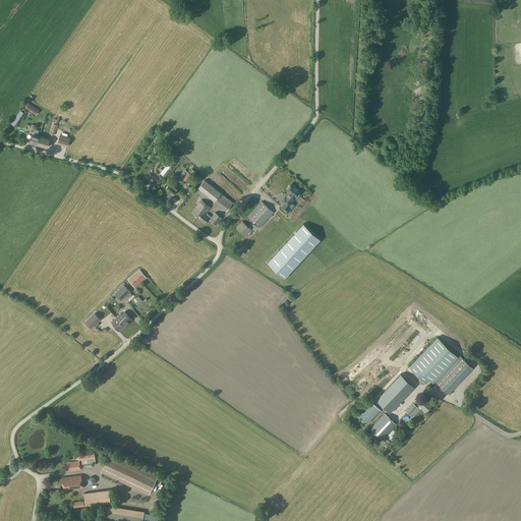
[(39,110),(29,104),(25,108),(36,115),(39,110)]
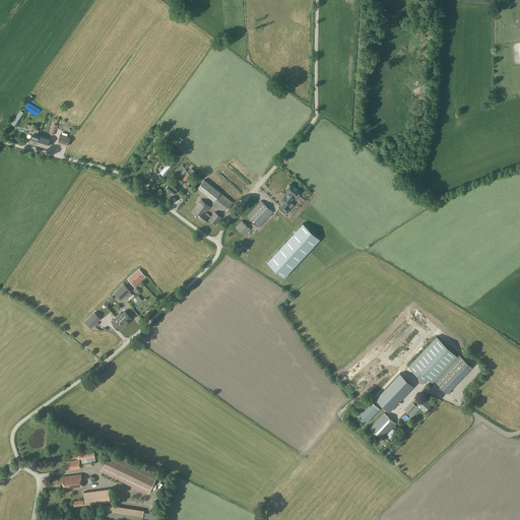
[(15,127),(24,114),(20,111),(11,124),(15,127)]
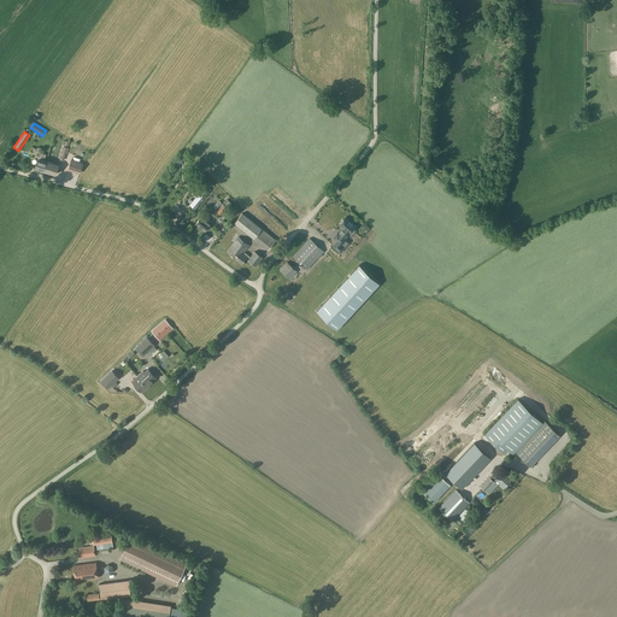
[(35,168),(43,170),(46,162),(45,162),(46,154),(40,153),(41,148),(37,147),(35,156),(39,157),(35,168)]
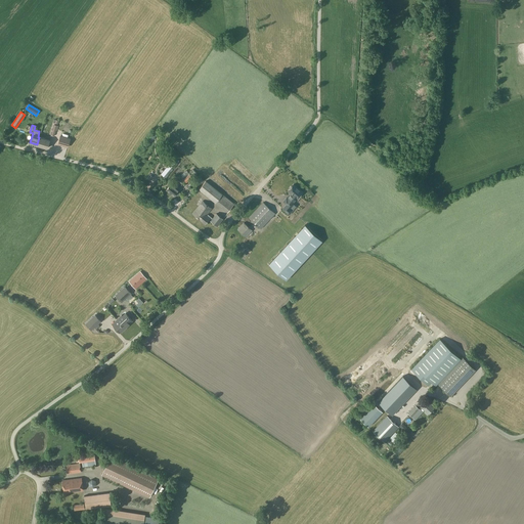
[(60,135),(58,143),(68,146),(71,138),(60,135)]
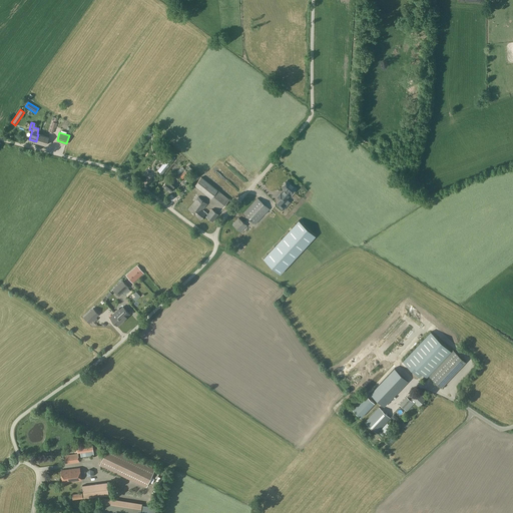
[(38,133),(38,134),(36,141),(46,144),(49,136),(38,133)]
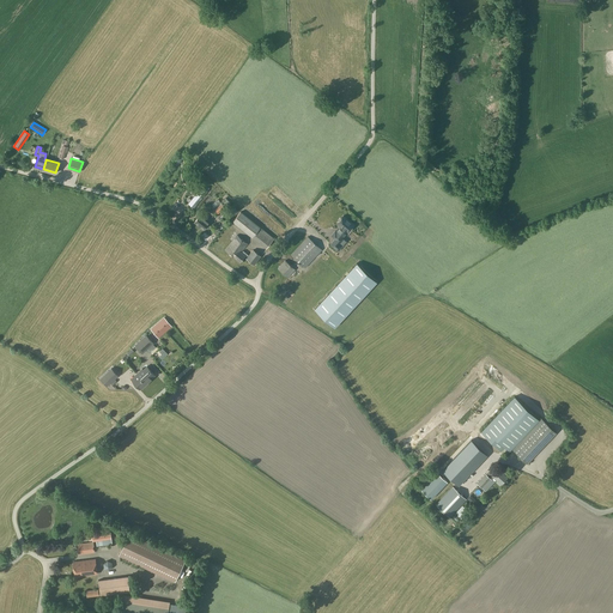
[(189,202),(194,207),(208,192),(202,187),(189,202)]
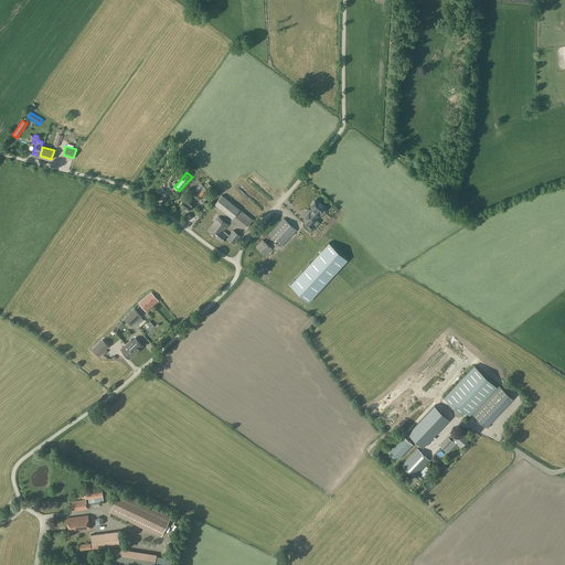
[(205,188),(196,194),(200,199),(208,192),(205,188)]
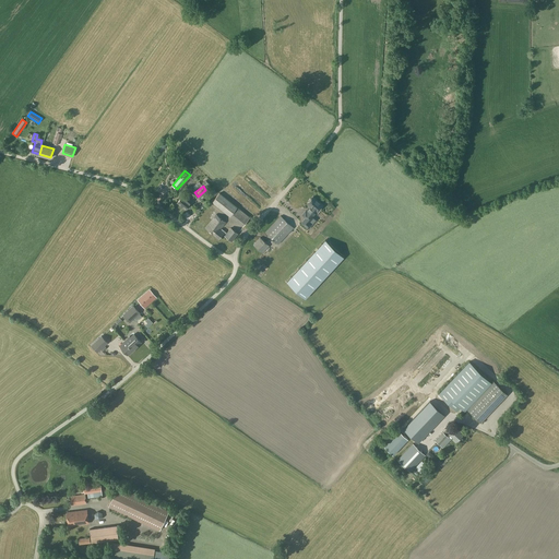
[(177,203),(186,210),(191,202),(182,195),(177,203)]
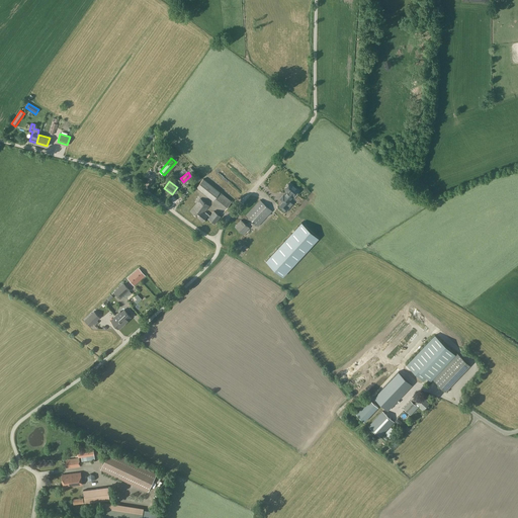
[(293,196),(298,190),(290,182),(288,184),(287,184),(286,185),(286,187),(284,188),(288,191),(286,193),(284,196),(283,195),(280,199),(284,202),(280,206),(285,211),(288,207),(286,205),(290,201),(289,200),(293,195),(293,196)]
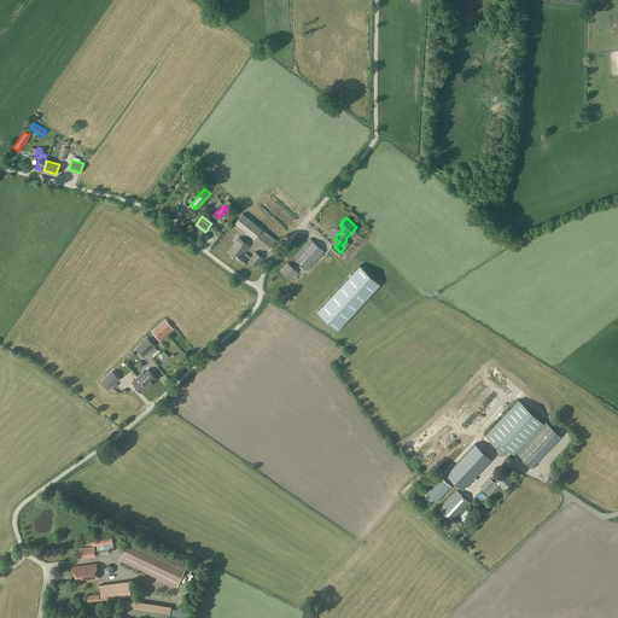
[(239,237),(227,252),(235,258),(238,261),(240,257),(244,260),(243,261),(244,262),(248,264),(250,262),(252,258),(251,257),(249,255),(248,255),(248,256),(244,254),(250,245),(239,237)]
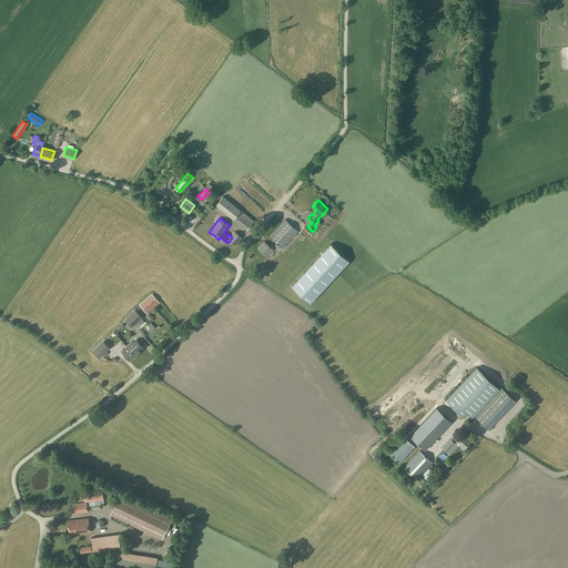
[(283,247),(298,232),(285,220),(270,236),(283,247)]
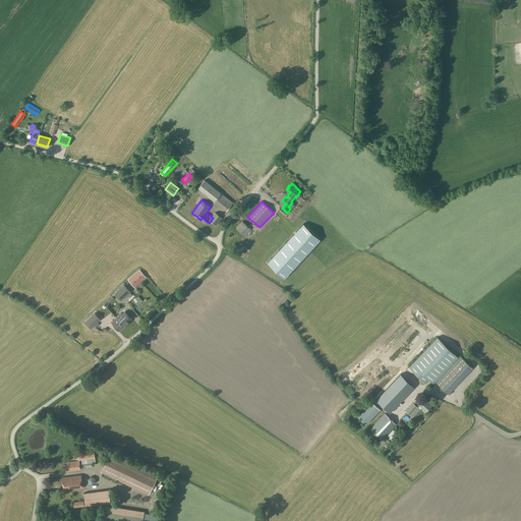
[(242,222),(236,228),(245,236),(251,229),(242,222)]
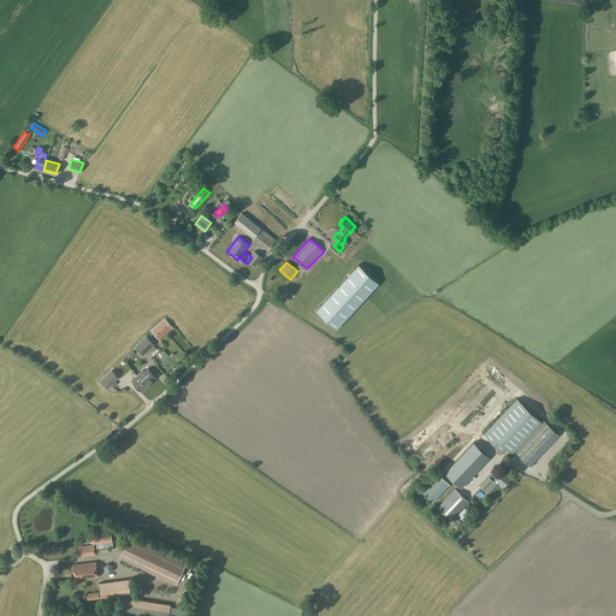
[(379,283),(359,265),(317,311),(337,330),(379,283)]
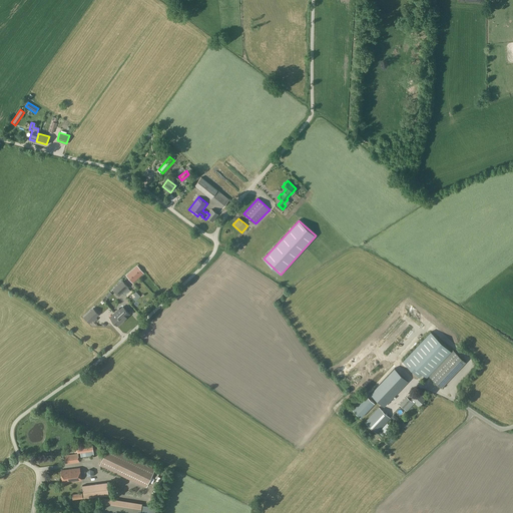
[(126,276),(132,283),(144,273),(137,266),(126,276)]
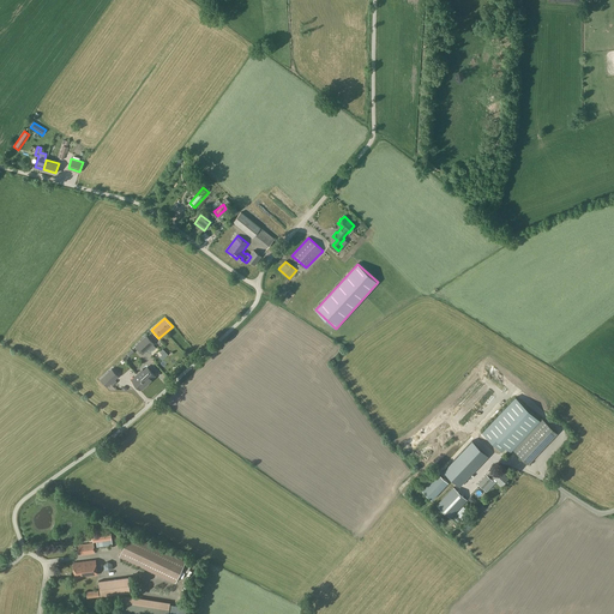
[(136,345),(143,354),(154,343),(146,336),(136,345)]
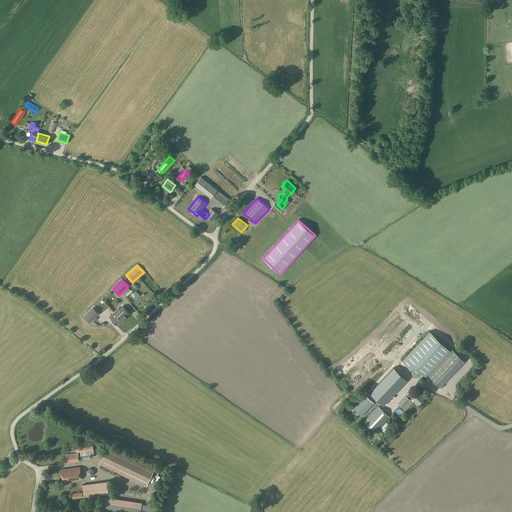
[(114,312),(122,321),(130,313),(123,306),(118,311),(117,310),(114,312)]
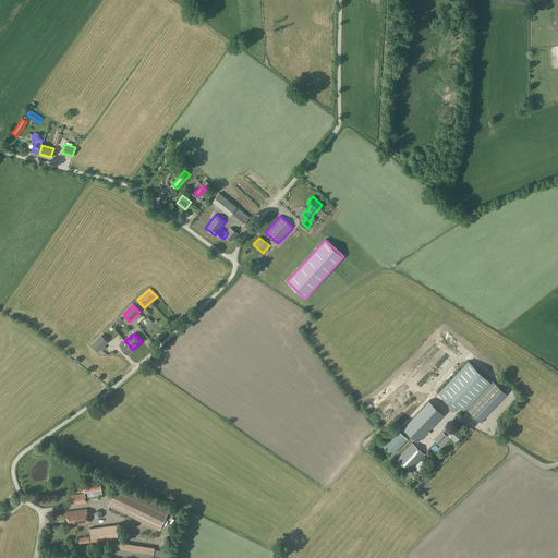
[(101,336),(92,344),(98,351),(107,341),(101,336)]
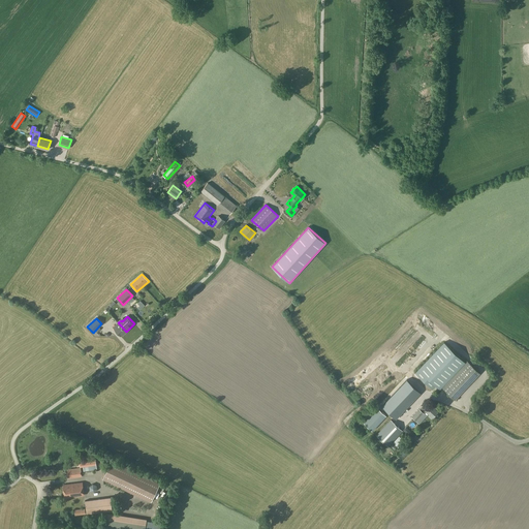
[(121,336),(126,332),(118,322),(113,328),(121,336)]
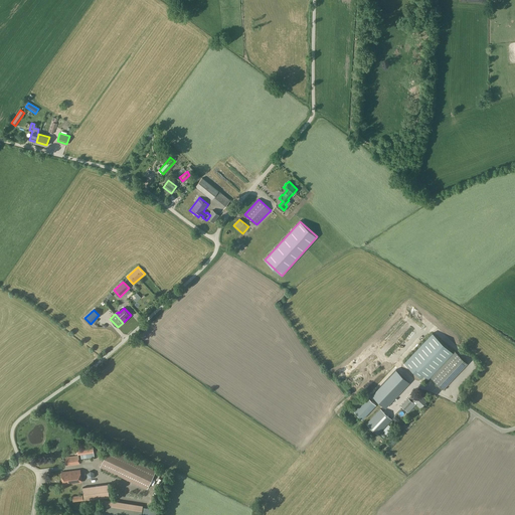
[(430,376),(431,376),(453,353),(433,333),(404,362),(421,378),(424,375),(428,378),(430,376)]
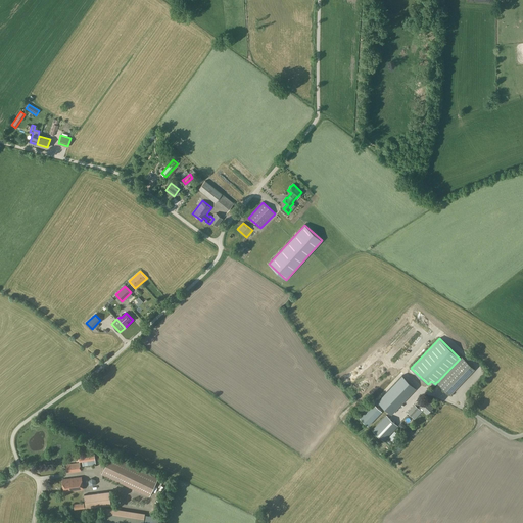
[(462,357),(460,359),(437,382),(449,394),(474,369),(462,357)]
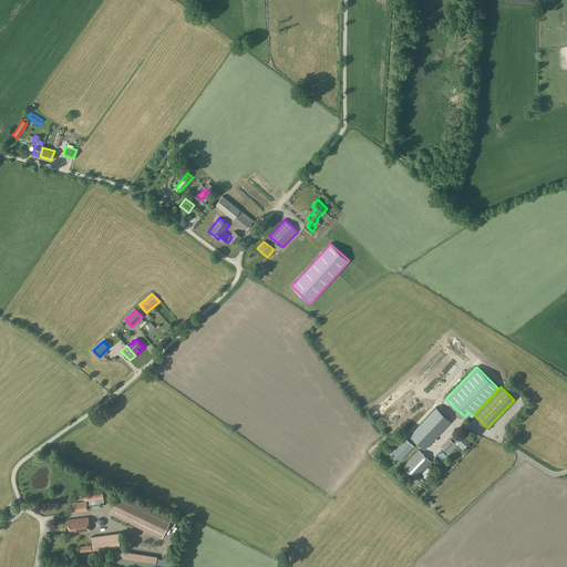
[(435,408),(409,435),(423,450),(450,421),(435,408)]
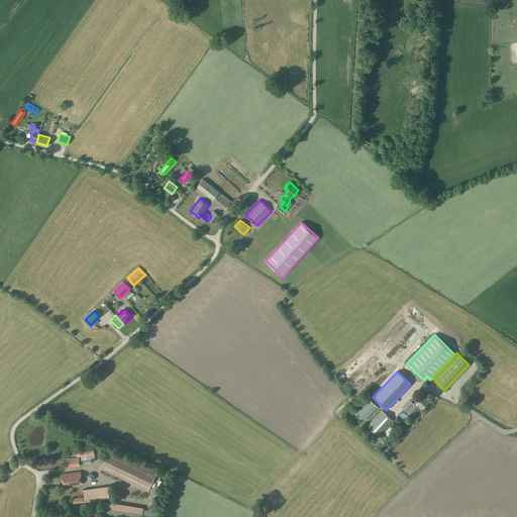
[(410,399),(402,407),(407,412),(414,404),(417,406),(419,405),(422,408),(428,402),(425,399),(426,398),(422,394),(418,398),(414,395),(410,399)]
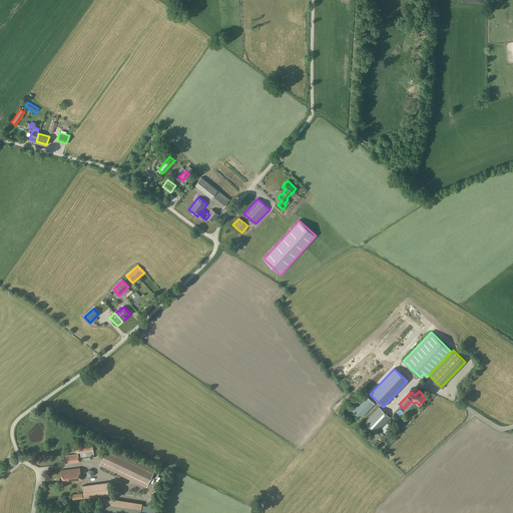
[(364,393),(350,407),(361,418),(375,403),(364,393)]
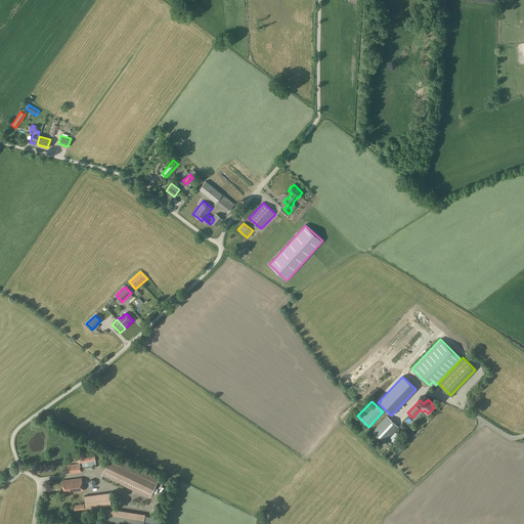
[(387,416),(373,431),(385,442),(399,427),(387,416)]
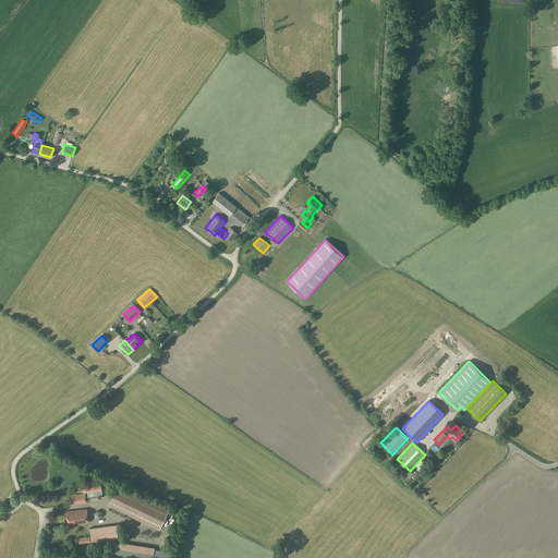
[(421,460),(415,466),(421,472),(427,465),(421,460)]
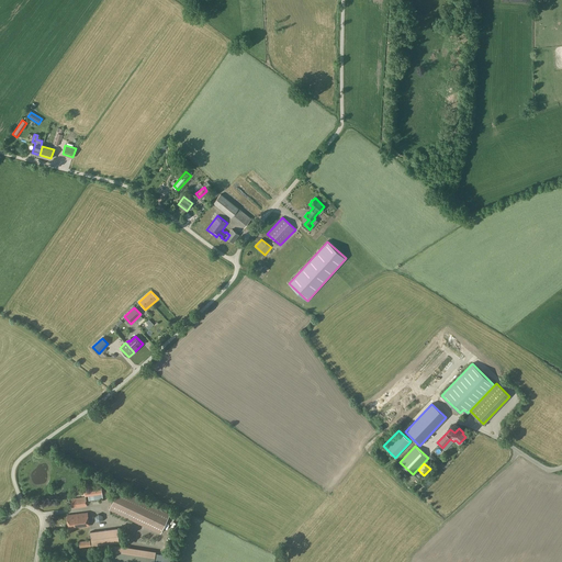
[(102,494),(101,486),(85,490),(85,495),(85,496),(88,495),(102,494)]
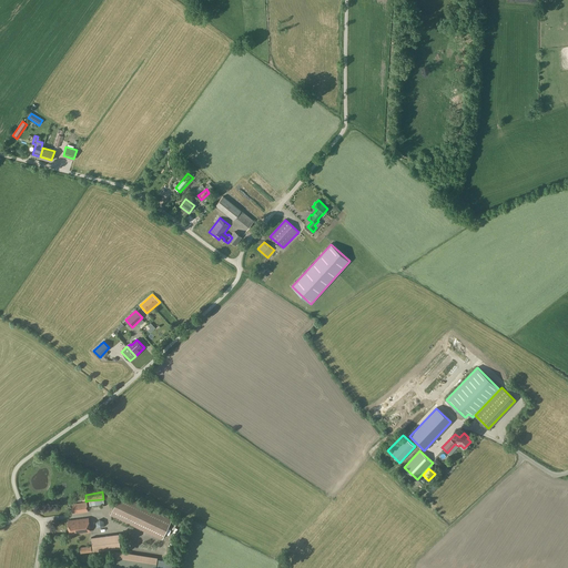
[(110,514),(135,526),(163,538),(172,518),(144,505),(120,494),(110,514)]
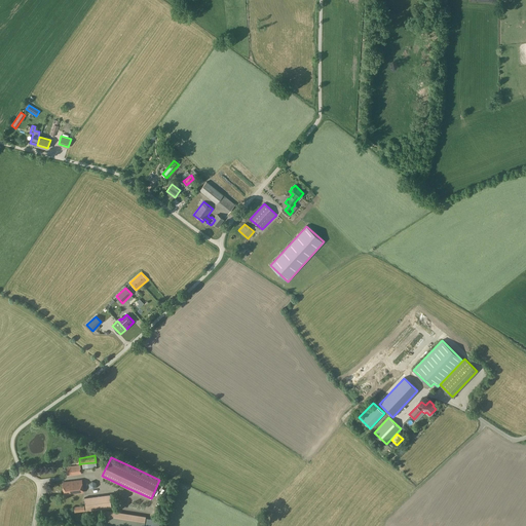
[(67,467),(68,476),(81,474),(80,465),(67,467)]
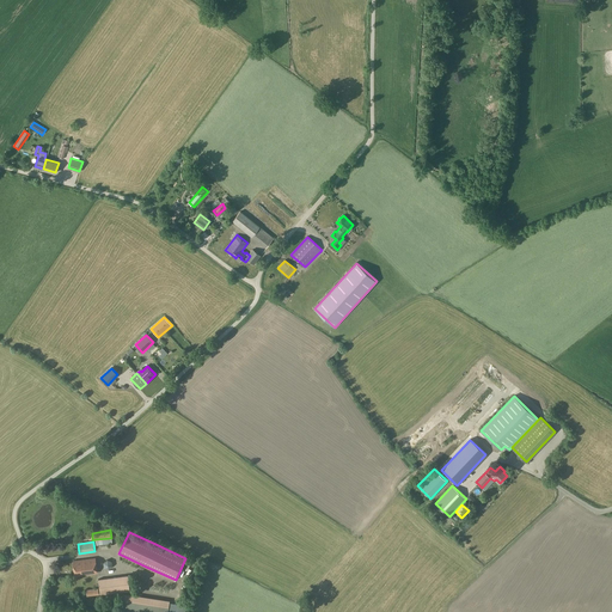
[(73,561),(75,576),(97,573),(96,558),(73,561)]
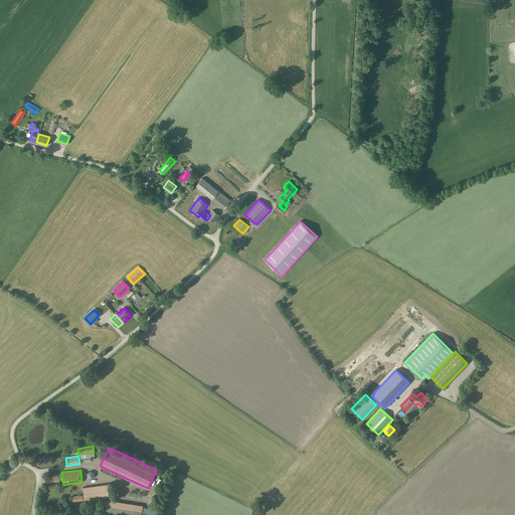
[(84,500),(101,498),(110,497),(108,484),(100,485),(82,487),(84,500)]
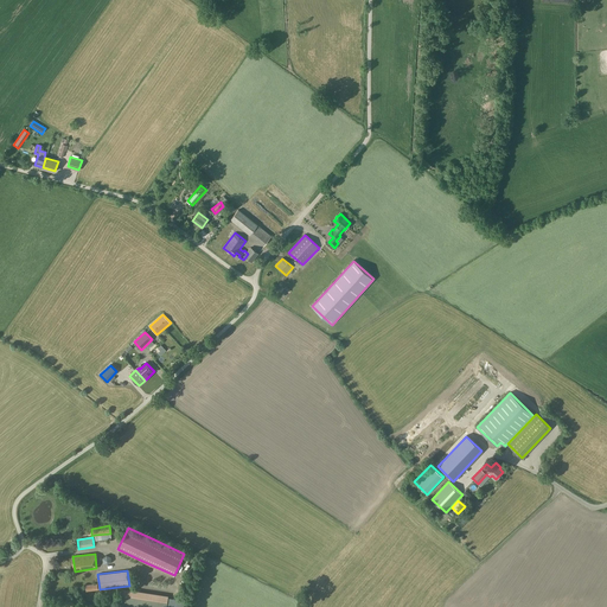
[(126,606),(166,606),(168,595),(122,588),(119,606),(126,606)]
